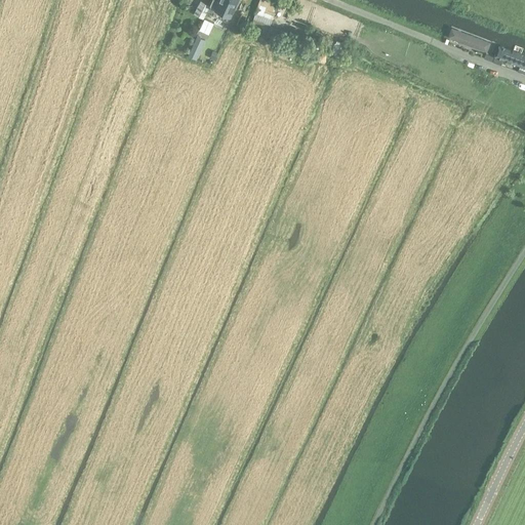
[(194,13),(203,18),(210,5),(200,0),(194,13)]
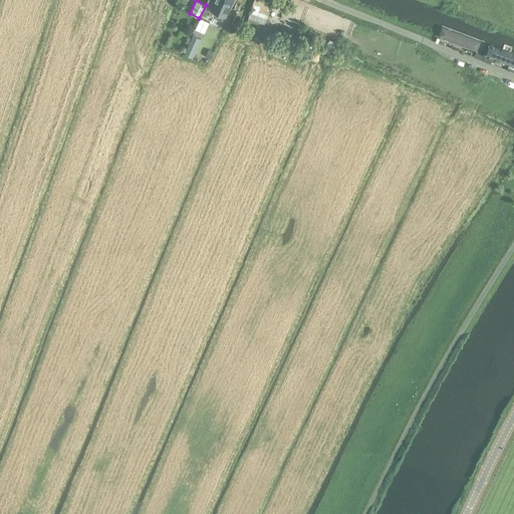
[(207,0),(206,4),(212,7),(209,13),(223,20),(231,0),(207,0)]
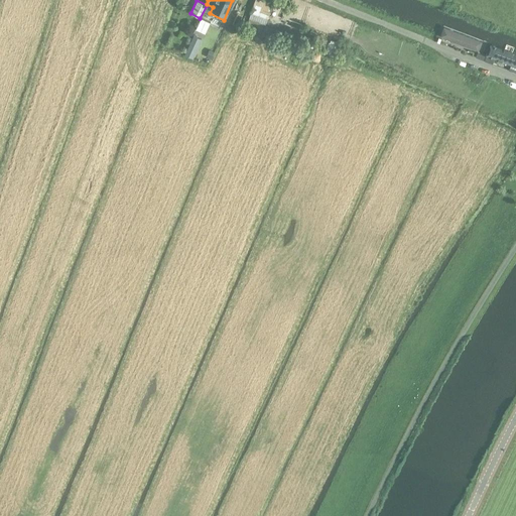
[(246,26),(262,32),(265,23),(272,4),(261,0),(254,0),(247,21),(248,21),(246,26)]
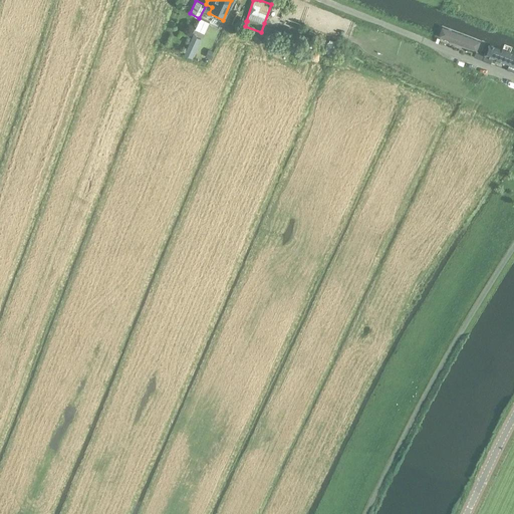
[(264,23),(261,32),(261,33),(271,37),(272,35),(278,38),(281,31),(274,29),(275,28),(264,23)]
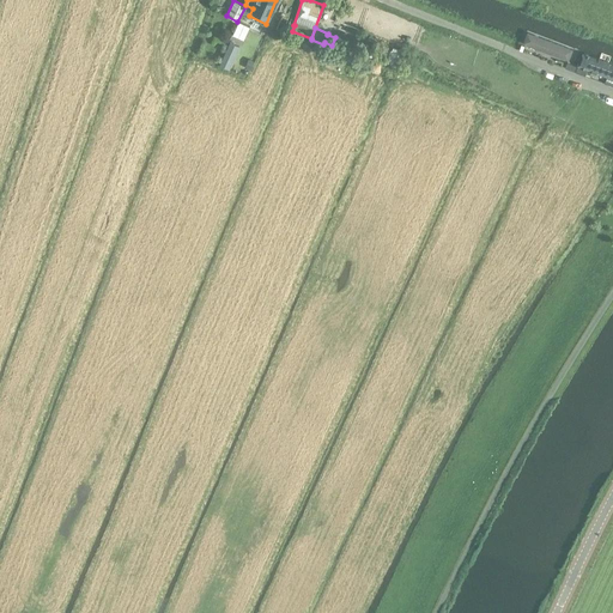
[(527,31),(521,44),(574,66),(580,52),(527,31)]
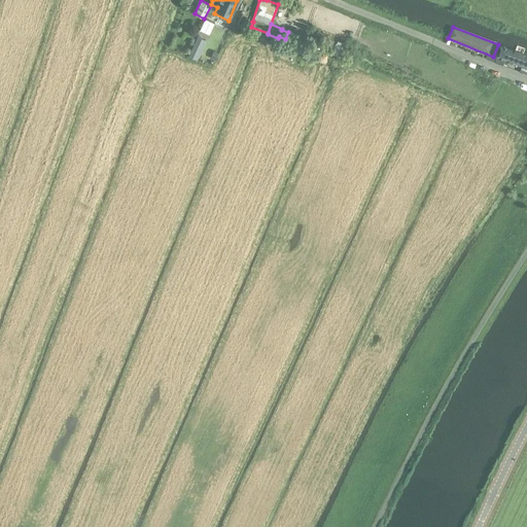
[(199,34),(189,55),(198,59),(207,38),(199,34)]
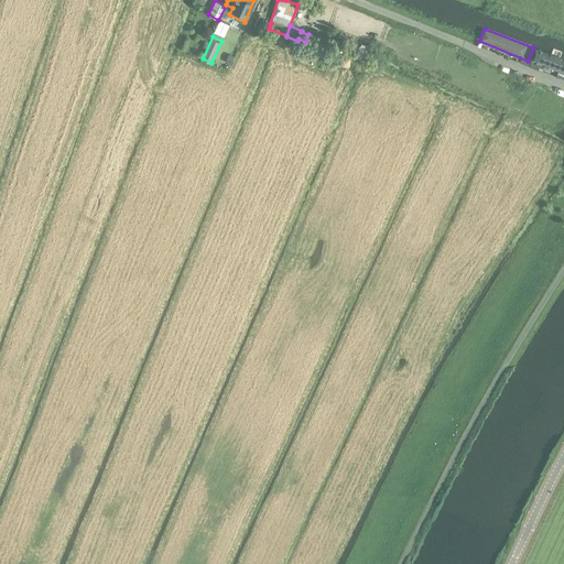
[(563,60),(535,49),(530,60),(563,72),(563,60)]
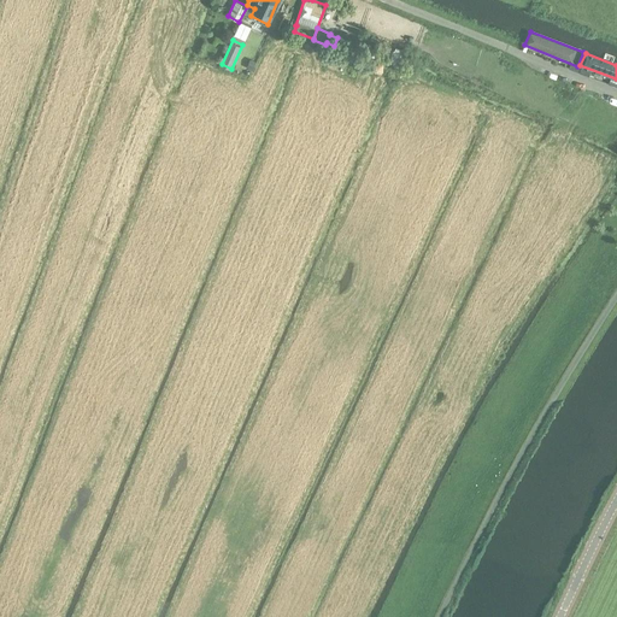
[(581,66),(579,72),(589,76),(591,70),(581,66)]
